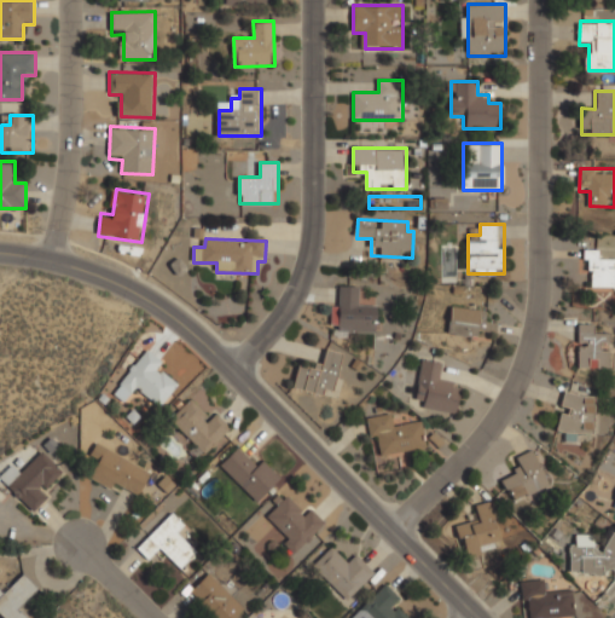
[(614,250),(587,250),(587,287),(614,287),(614,250)]
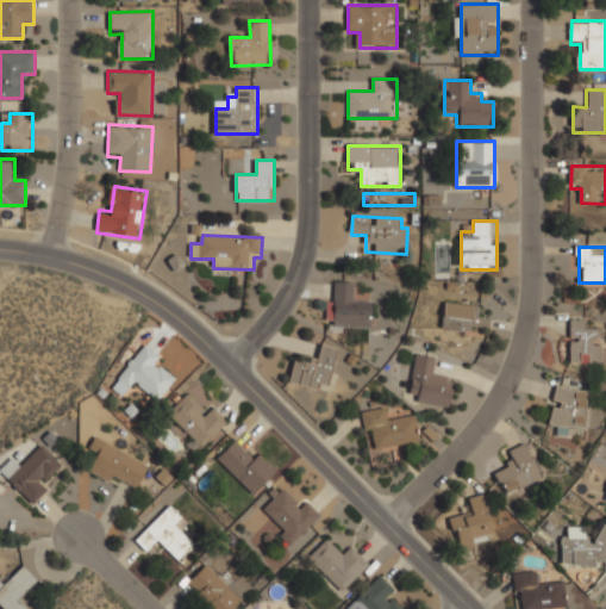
[(335,327),(373,327),(373,297),(358,297),(358,283),(335,283),(335,327)]
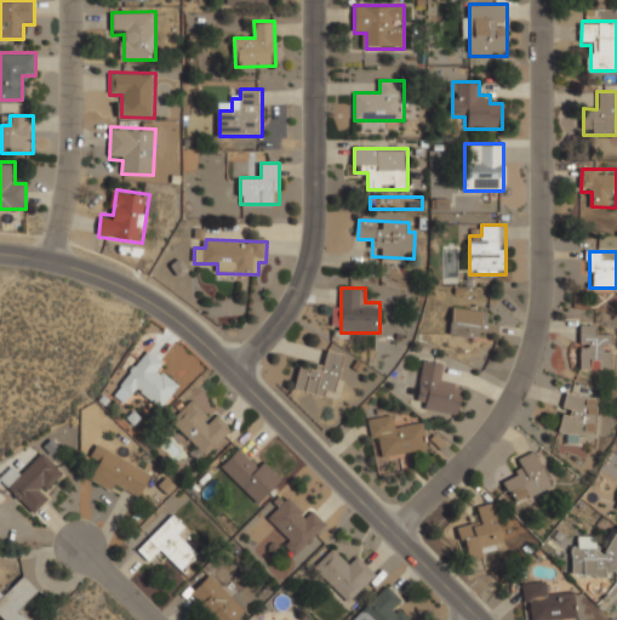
[(498,339),(500,324),(489,323),(489,310),(453,308),(452,336),(498,339)]
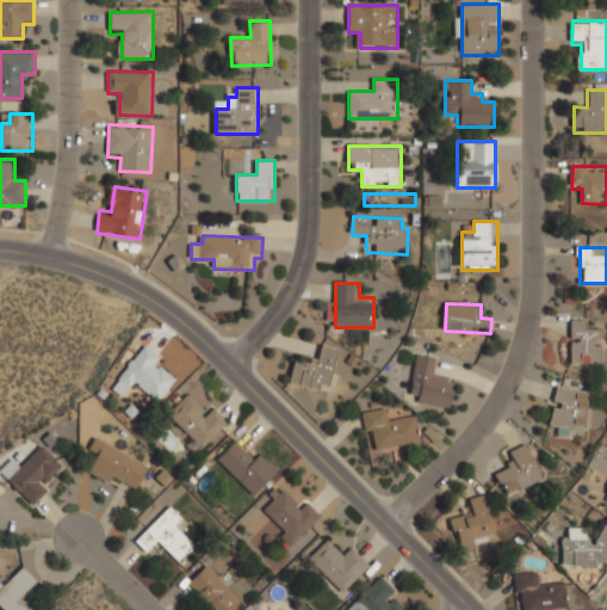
[(602,364),(602,328),(589,328),(589,319),(571,319),(571,364),(602,364)]
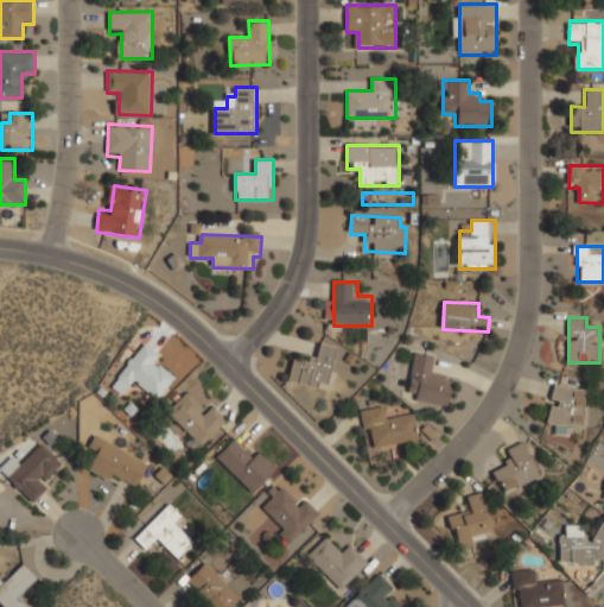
[(288,380),(328,391),(338,347),(322,342),(316,364),(294,358),(288,380)]
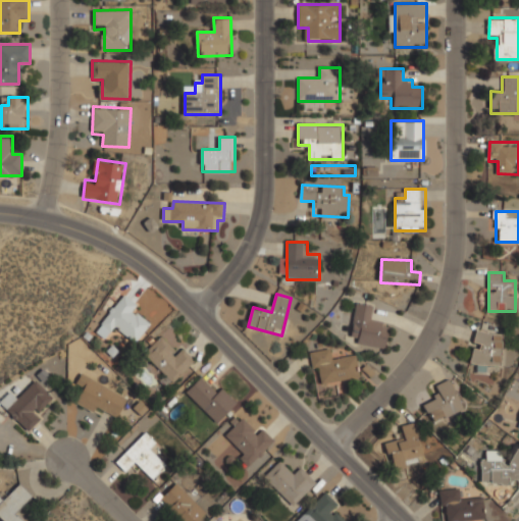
[(137,344),(151,322),(143,316),(147,311),(122,295),(96,331),(106,339),(113,328),(137,344)]
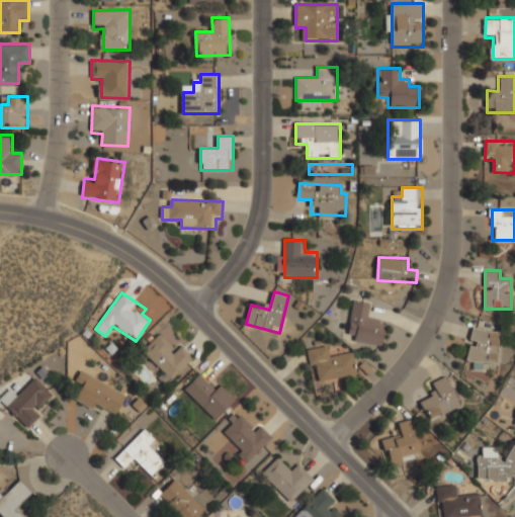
[(383,346),(388,320),(371,317),(373,304),(354,300),(348,336),(355,337),(354,341),(383,346)]
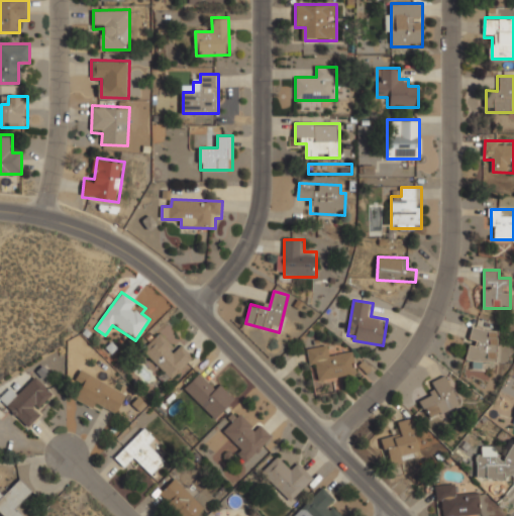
[(499,330),(471,328),(469,362),(497,363),(499,330)]
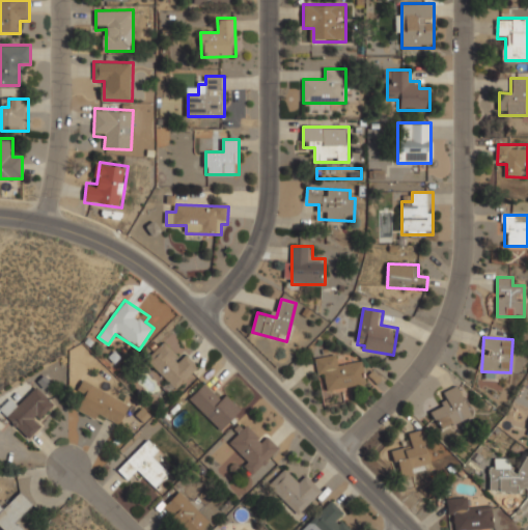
[(200,367),(186,353),(178,360),(162,344),(146,360),(177,390),(200,367)]
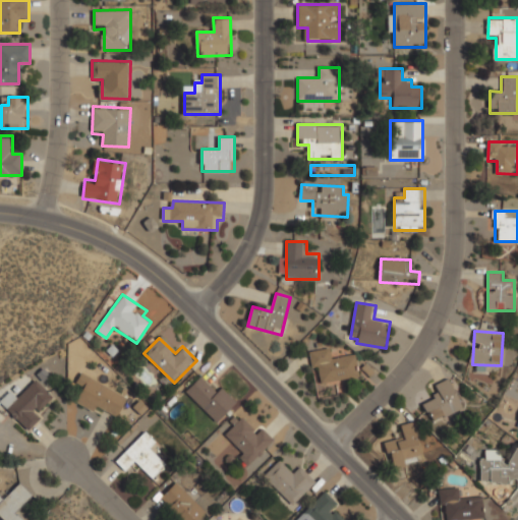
[(357,355),(333,358),(332,345),(310,348),(315,385),(360,378),(357,355)]
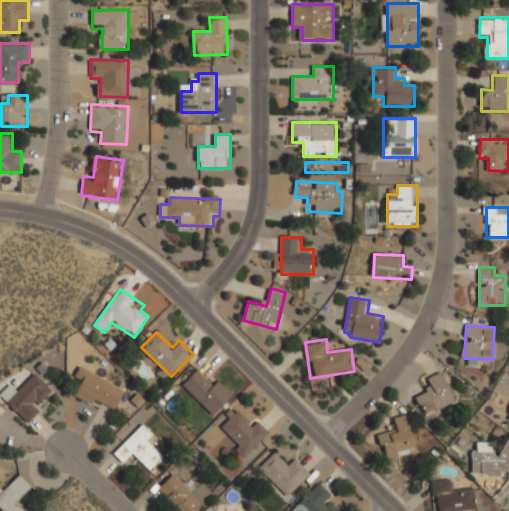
[(94,405),(97,399),(117,409),(126,389),(87,370),(75,396),(94,405)]
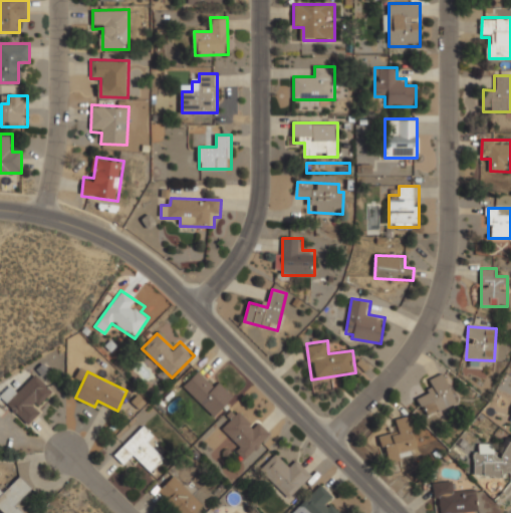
[(234,397),(220,382),(214,388),(198,371),(183,387),(214,417),(234,397)]
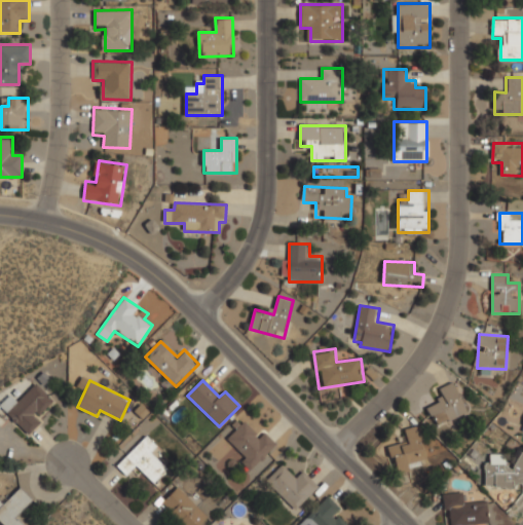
[(469,412),(454,381),(440,388),(444,399),(427,407),(437,427),(469,412)]
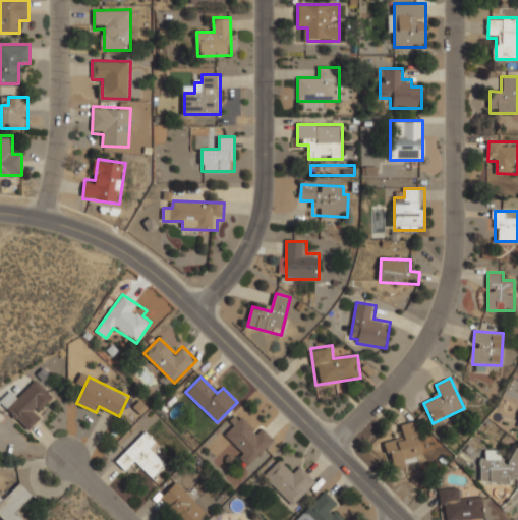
[(0,401),(26,431),(43,418),(36,410),(52,396),(38,381),(19,396),(13,390),(0,401)]
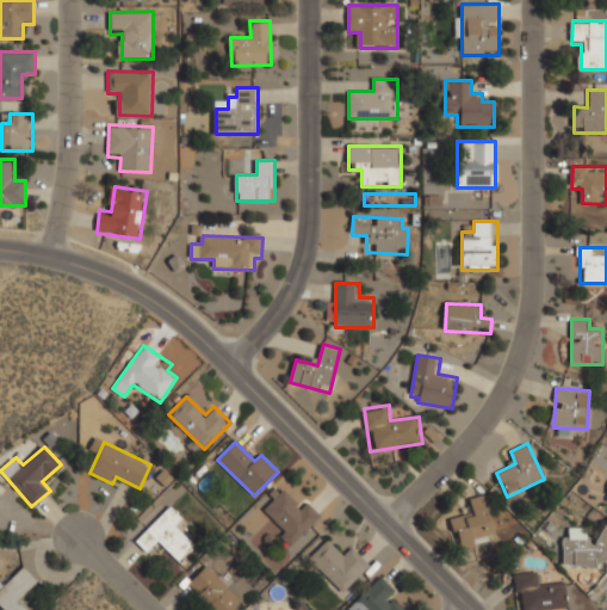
[(260,516),(297,543),(319,516),(280,488),(260,516)]
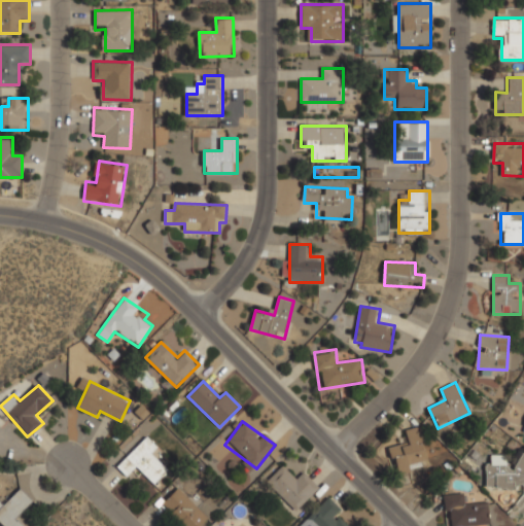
[(420,430),(407,433),(409,444),(390,448),(396,475),(428,466),(420,430)]
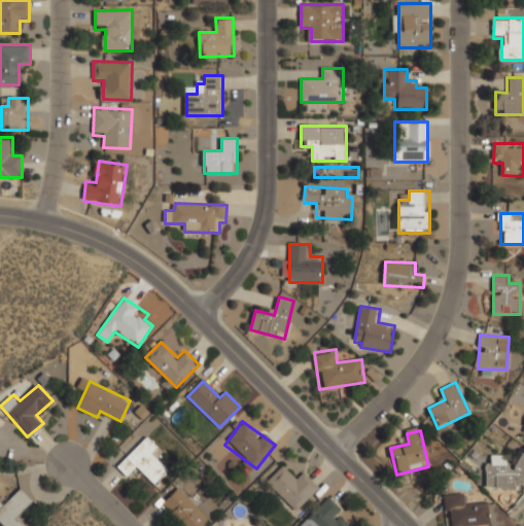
[(127,476),(135,467),(154,486),(169,470),(152,455),(160,447),(147,435),(118,467),(127,476)]
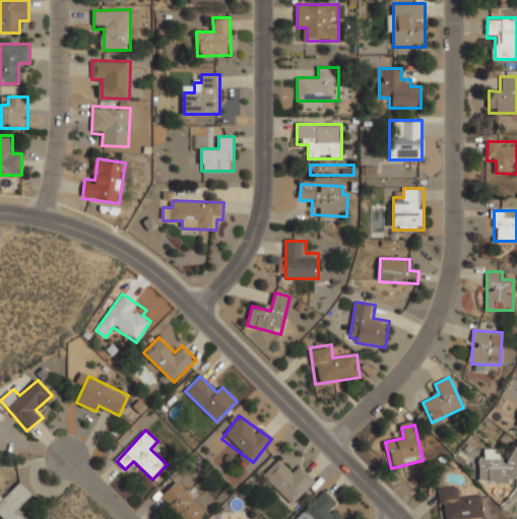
[(510,483),(510,478),(516,478),(516,445),(505,445),(505,449),(480,448),(479,482),(510,483)]
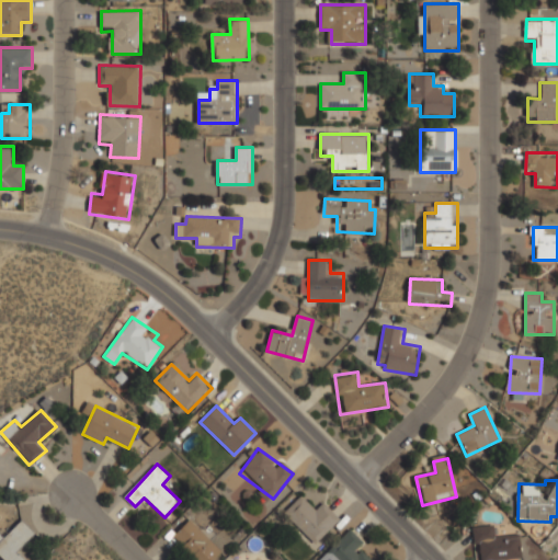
[(341,517),(325,502),(317,510),(302,495),(283,515),(317,545),(341,517)]
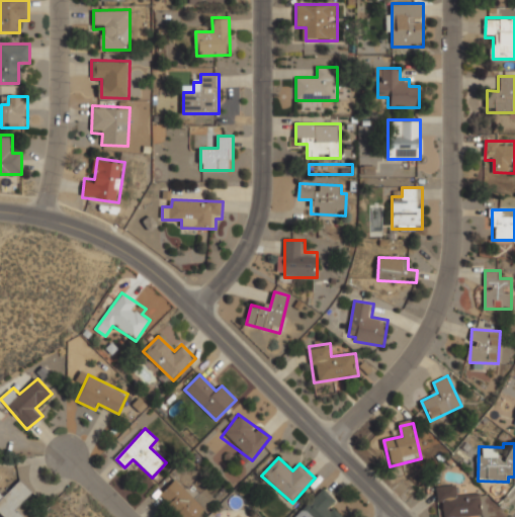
[(197,516),(206,508),(176,479),(158,497),(178,516),(197,516)]
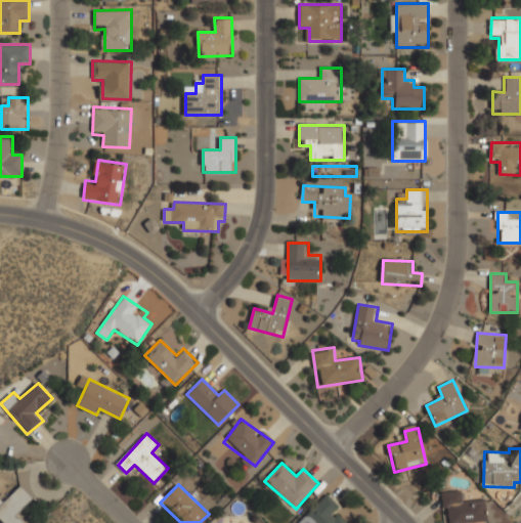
[(0,518),(5,522),(25,522),(17,515),(34,498),(22,485),(6,500),(1,495),(0,496),(0,518)]
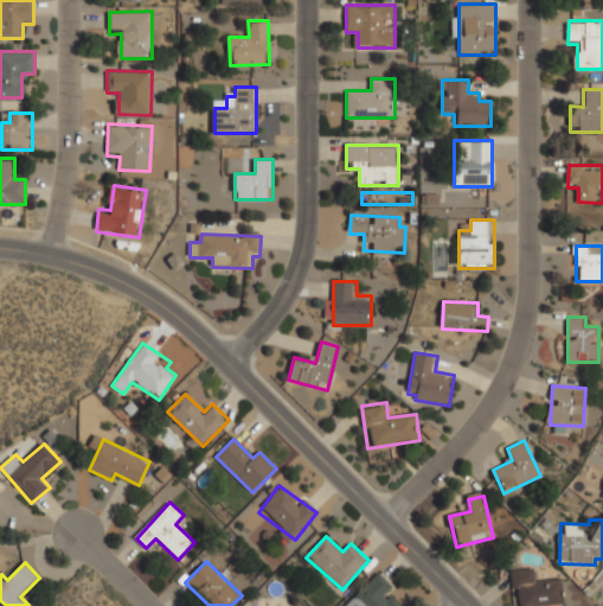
[(538,579),(537,568),(513,569),(514,605),(565,605),(564,578),(538,579)]
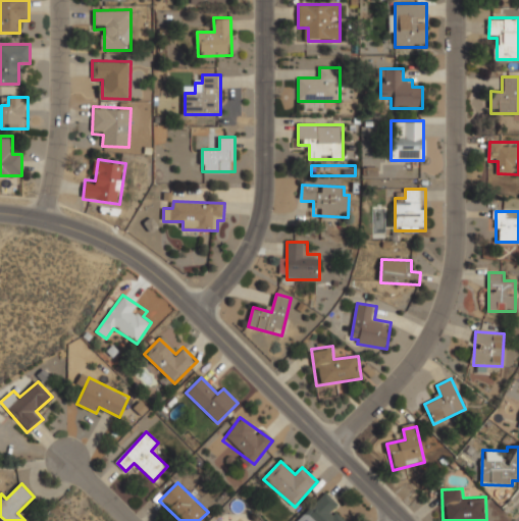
[(344,520),(334,511),(341,505),(326,490),(297,520),(344,520)]
